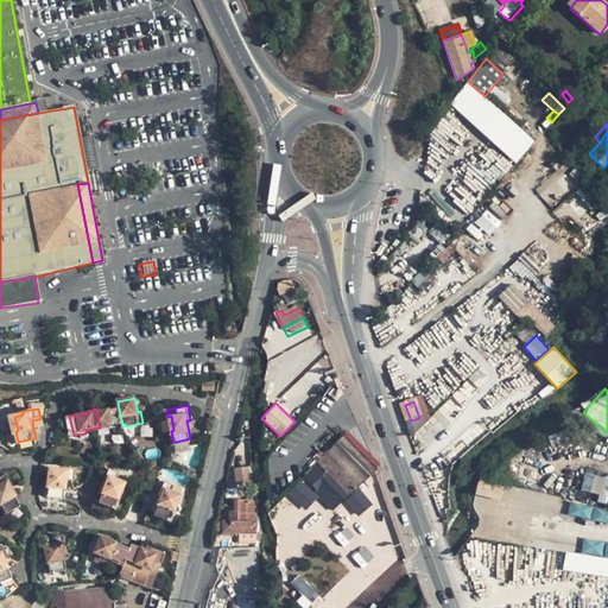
[(113,426),(122,425),(119,409),(102,411),(102,409),(96,409),(100,428),(113,425),(113,426)]
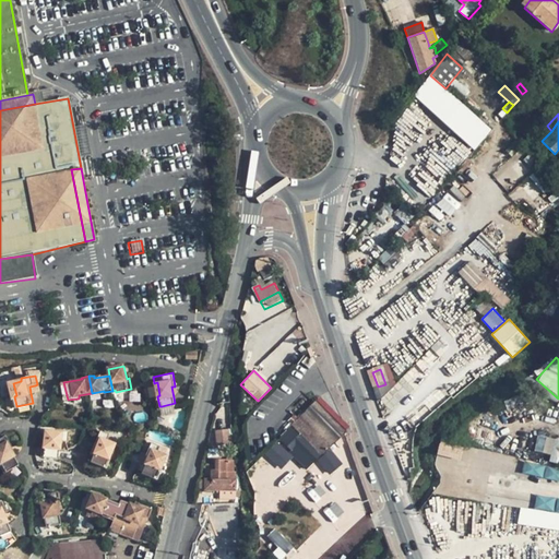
[(317,400),(305,413),(321,429),(313,437),(318,441),(312,448),(321,456),(346,431),(345,429),(317,400)]
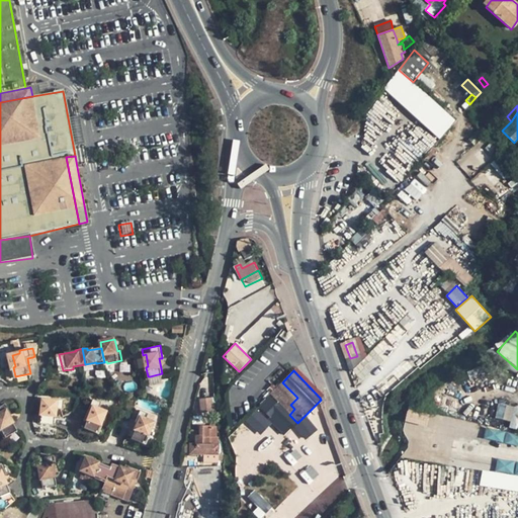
[(164,379),(162,373),(150,376),(151,382),(164,379)]
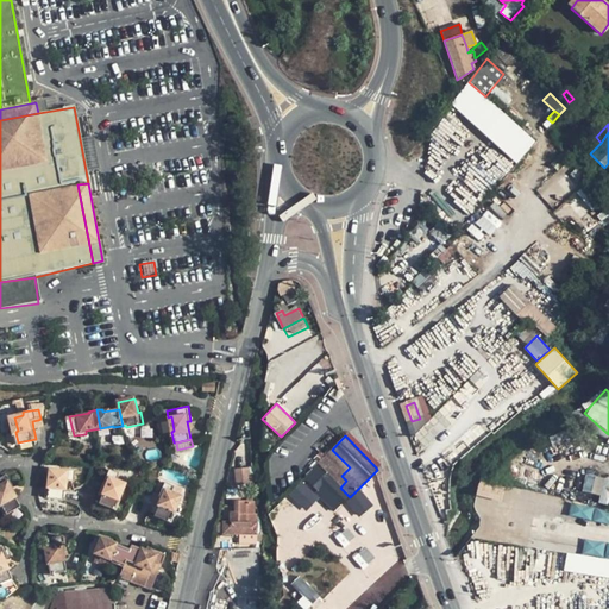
[(332,450),(324,458),(341,476),(350,468),(332,450)]
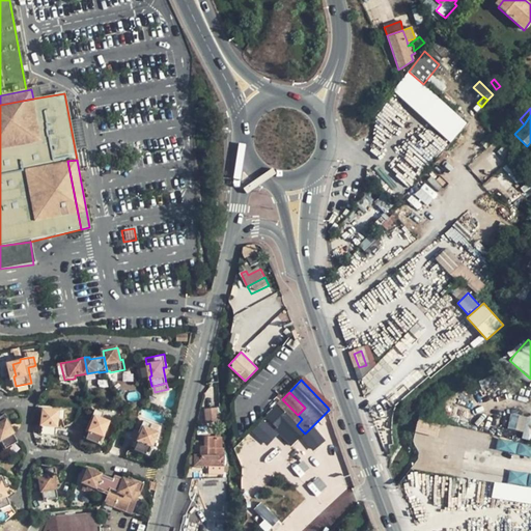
[(44,427),(60,422),(61,418),(68,419),(70,410),(56,409),(56,411),(49,410),(47,423),(45,422),(44,427)]
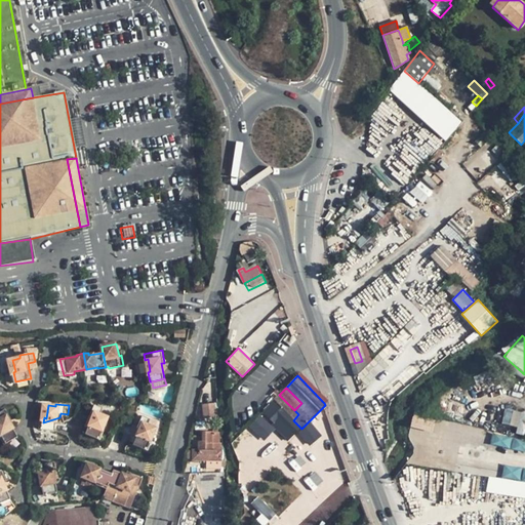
[(93,405),(92,408),(99,414),(103,409),(93,405)]
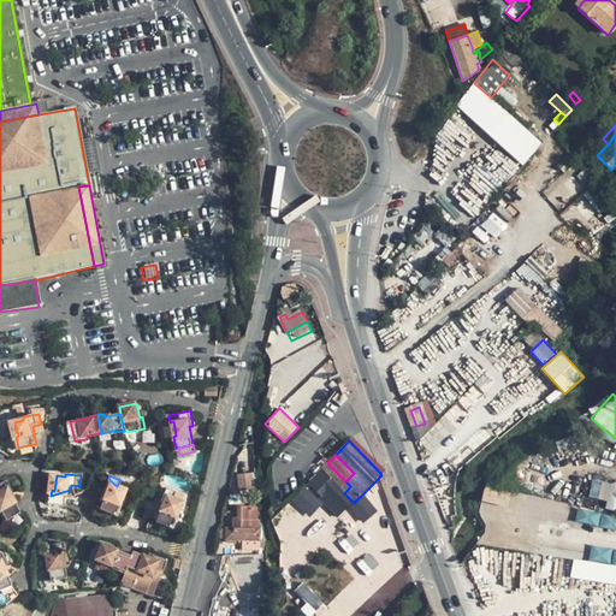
[(605,508),(615,510),(615,484),(593,478),(588,497),(608,501),(605,508)]
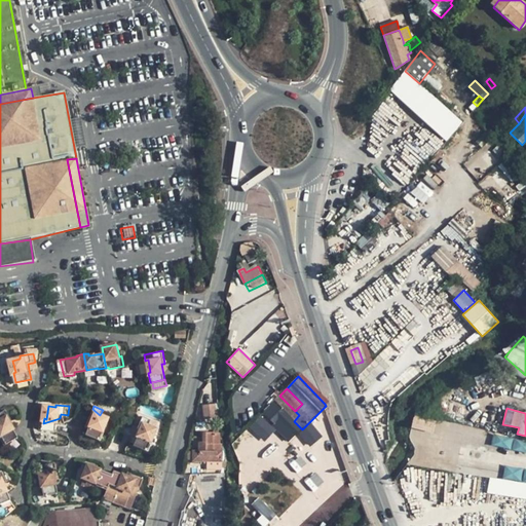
[(102,429),(105,421),(100,415),(92,409),(89,418),(91,419),(85,434),(100,440),(104,430),(102,429)]
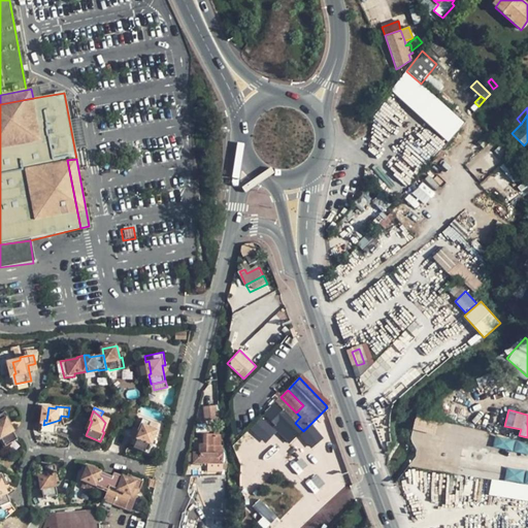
[(0,434),(0,435),(14,432),(10,424),(11,424),(6,413),(0,415),(0,420),(1,423),(0,423),(0,434)]
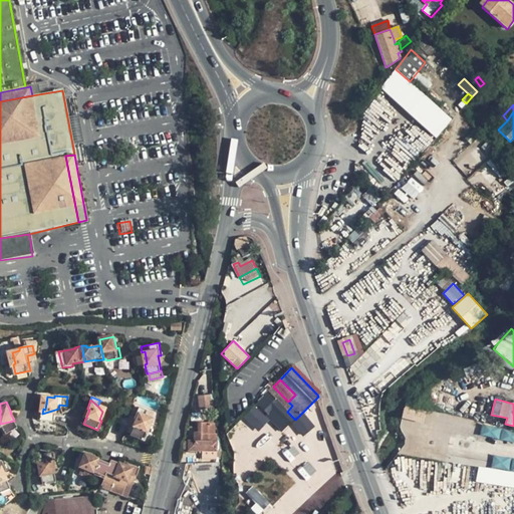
[(83,406),(79,403),(76,404),(71,414),(78,417),(83,406)]
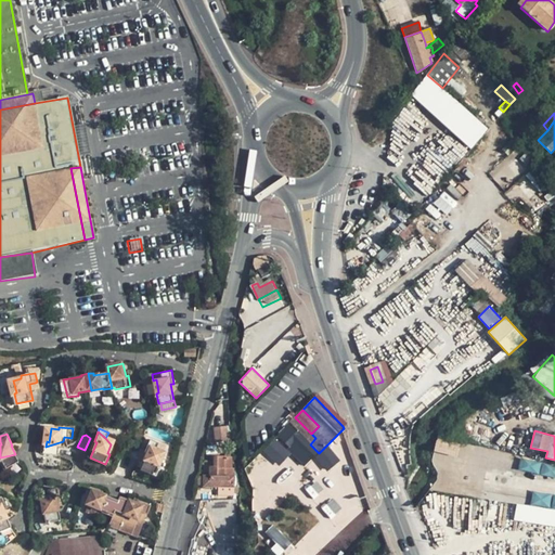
[(278,466),(291,453),(274,437),(261,450),(278,466)]
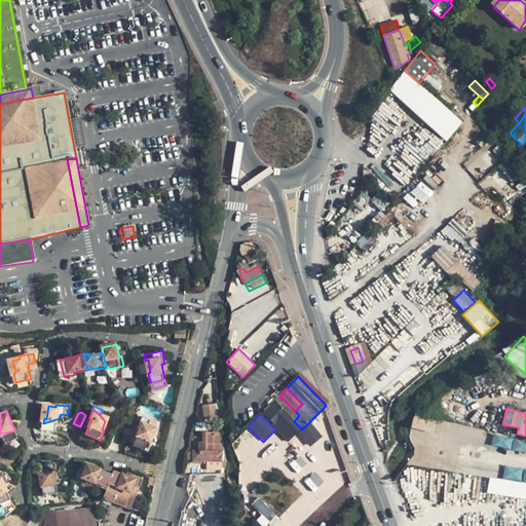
[(433,431),(435,419),(414,415),(411,427),(433,431)]
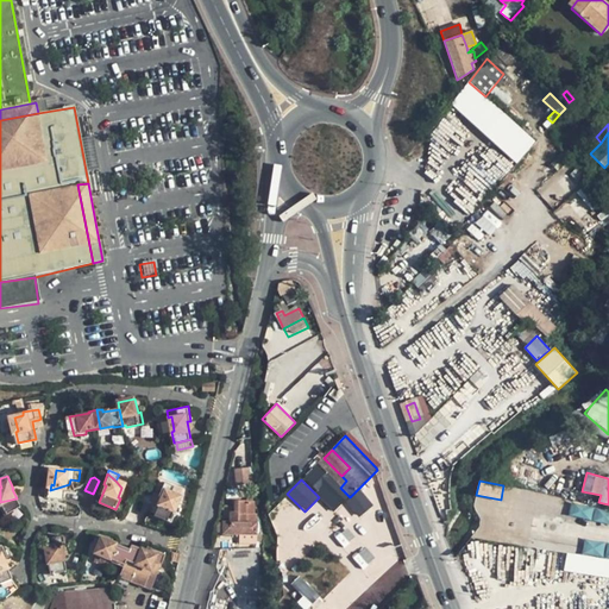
[(159,497),(162,498),(156,515),(173,522),(176,512),(175,510),(180,496),(174,494),(175,488),(164,483),(159,497)]
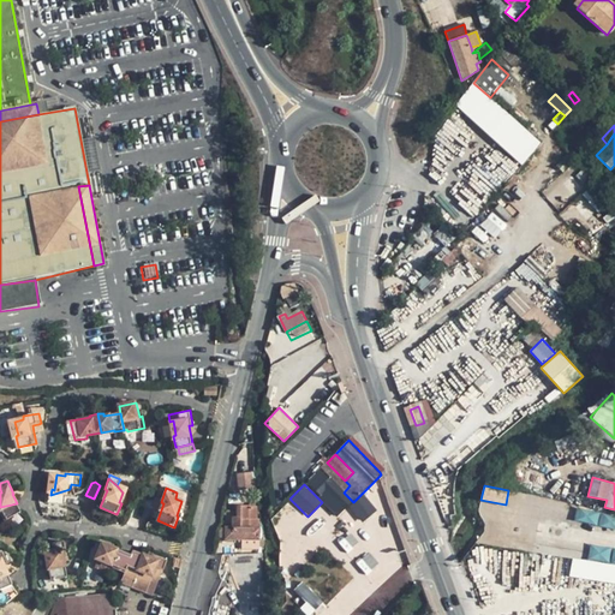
[(69,502),(70,489),(51,495),(51,500),(69,502)]
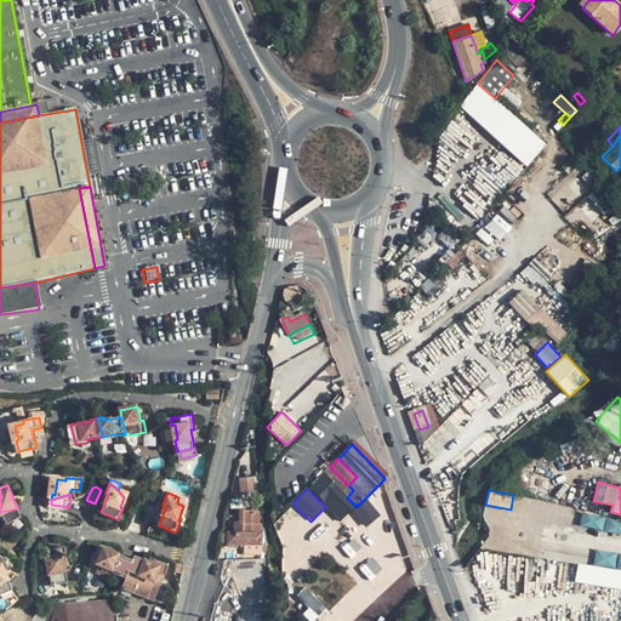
[(21,517),(17,508),(0,512),(1,513),(0,514),(6,525),(21,517)]
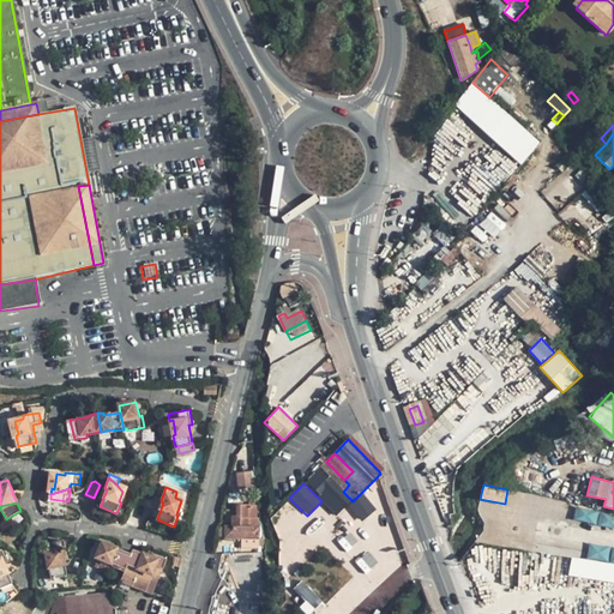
[(232,527),(232,539),(259,540),(259,521),(257,521),(257,506),(252,506),(252,505),(236,506),(236,518),(236,527),(232,527)]
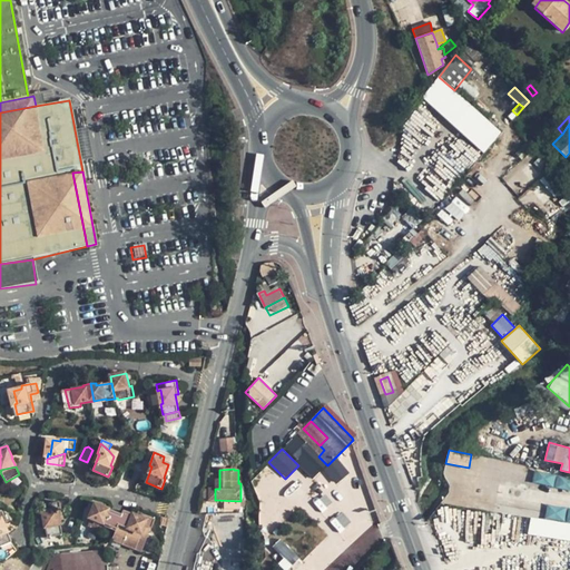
[(569,490),(569,479),(536,471),(533,482),(569,490)]
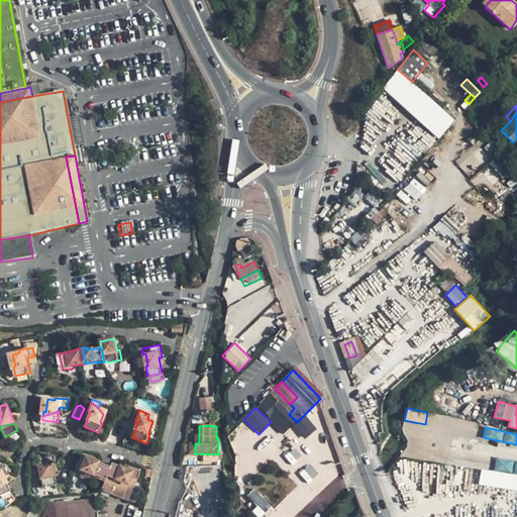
[(58,487),(55,474),(55,470),(58,470),(56,456),(45,458),(46,464),(40,466),(42,479),(40,479),(41,489),(58,487)]
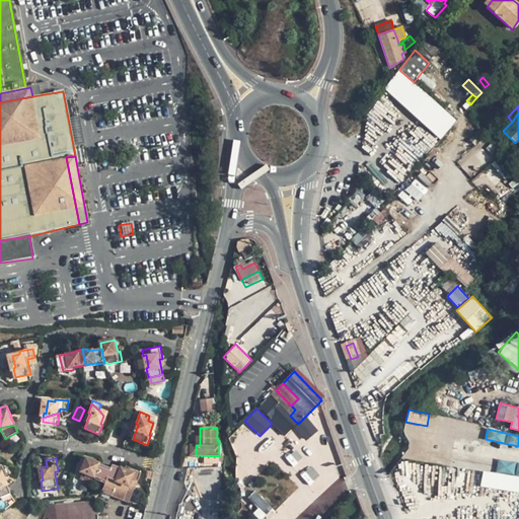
[(106,485),(107,480),(112,470),(97,466),(98,463),(87,460),(83,473),(97,477),(96,480),(106,485)]
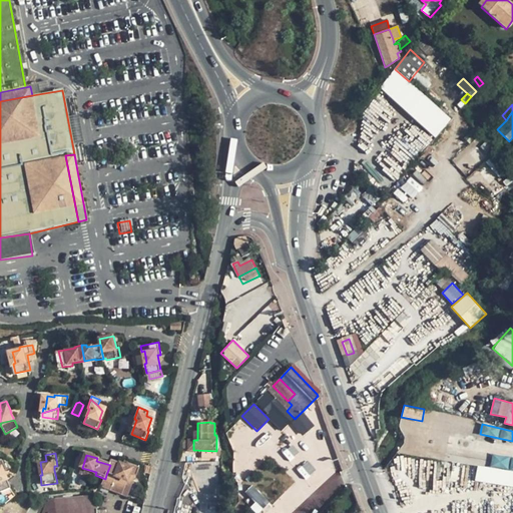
[(0,491),(10,487),(4,473),(6,472),(1,460),(0,460),(0,491)]
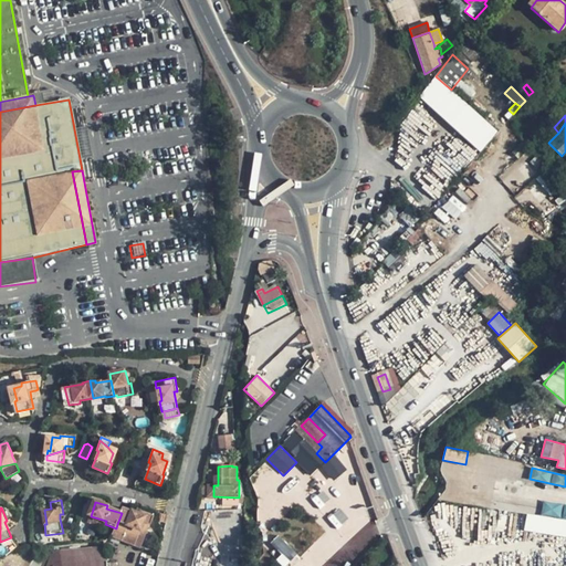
[(140,515),(136,514),(123,509),(122,513),(117,524),(126,527),(127,525),(142,531),(144,523),(150,525),(154,516),(142,512),(140,515)]
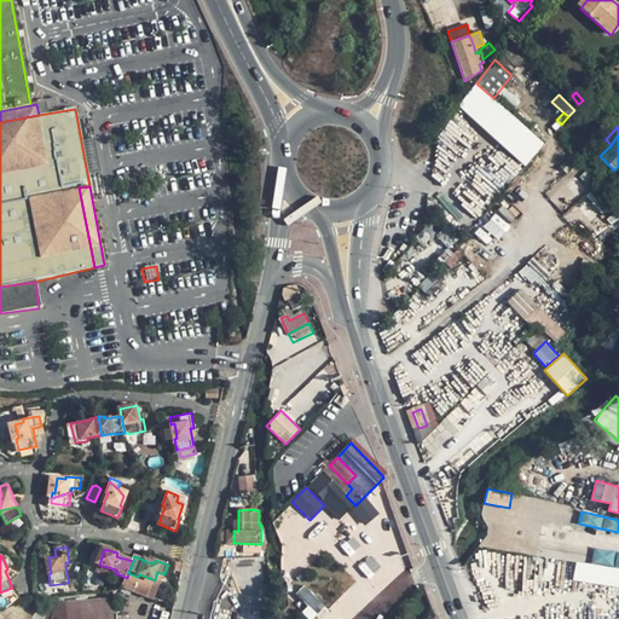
[(366,577),(380,567),(371,556),(358,565),(366,577)]
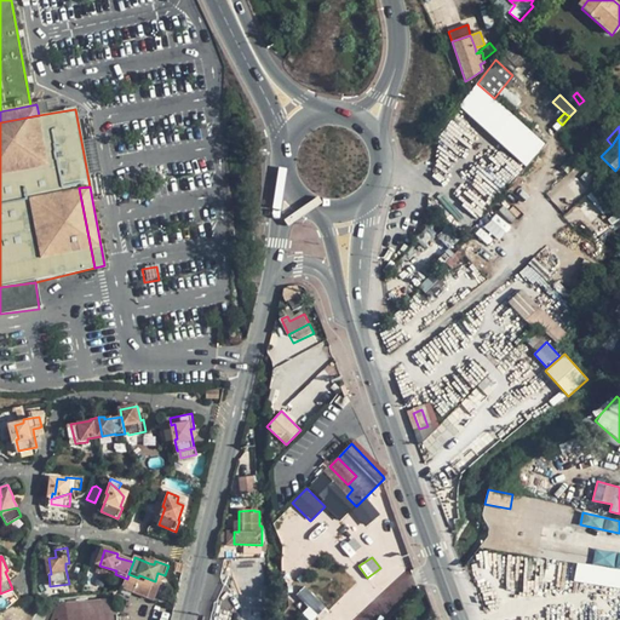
[(590,584),(619,587),(619,572),(592,569),(590,584)]
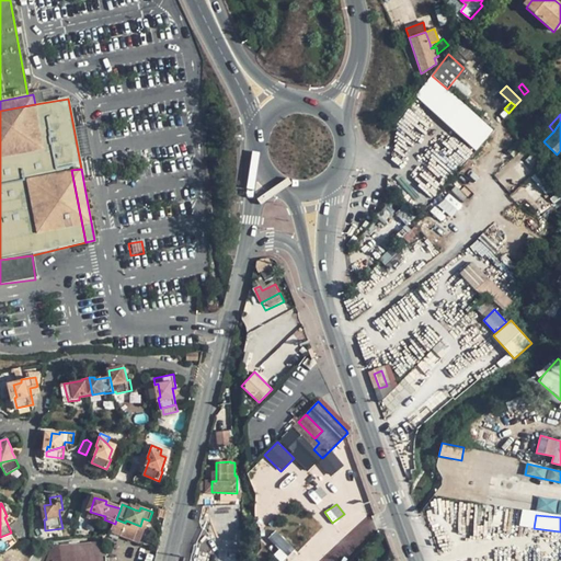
[(140,544),(149,521),(142,518),(140,526),(126,521),(125,523),(116,519),(115,524),(111,533),(140,544)]
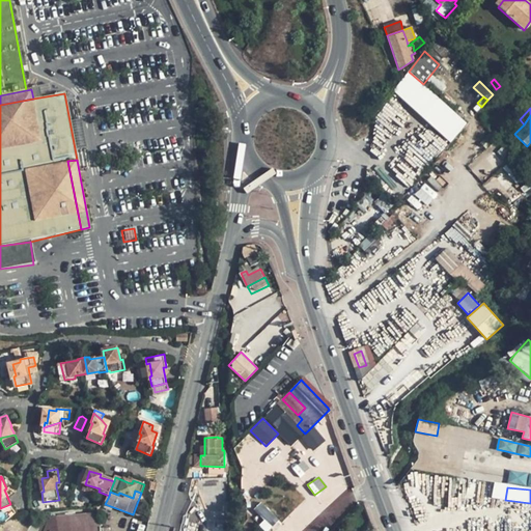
[(264,521),(260,524),(266,530),(278,522),(262,502),(254,508),(264,521)]
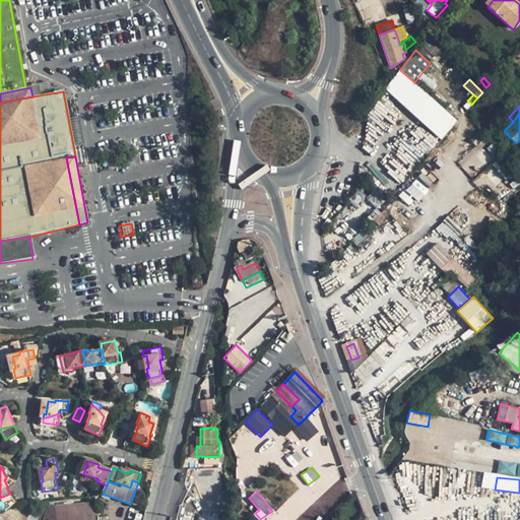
[(57,519),(98,519),(98,517),(96,502),(65,505),(57,506),(57,519)]
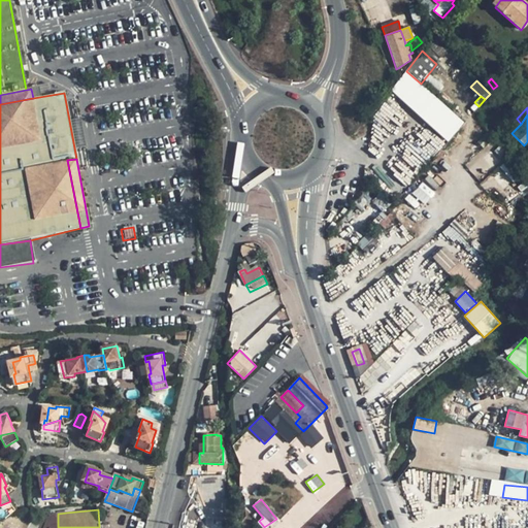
[(44,527),(47,519),(36,517),(29,527),(44,527)]
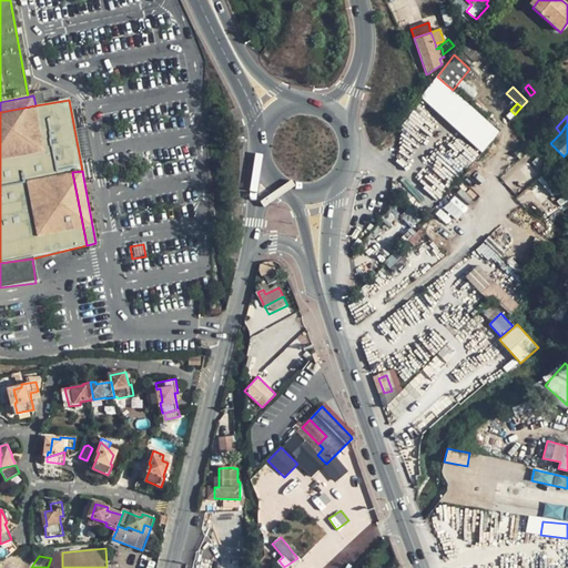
[(48,567),(59,567),(61,559),(51,558),(48,567)]
